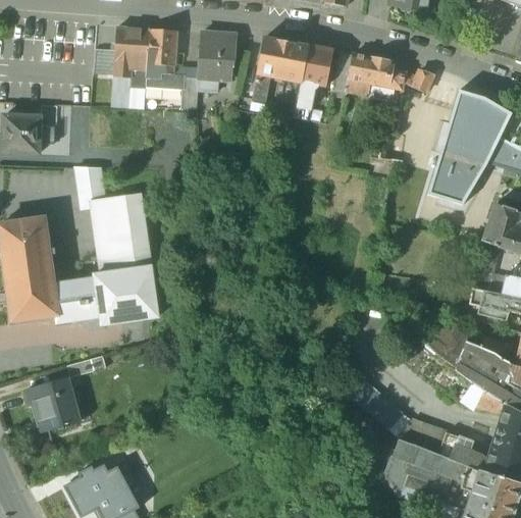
[(391,0),(391,4),(400,6),(402,9),(409,10),(412,8),(430,11),(432,0),(391,0)]
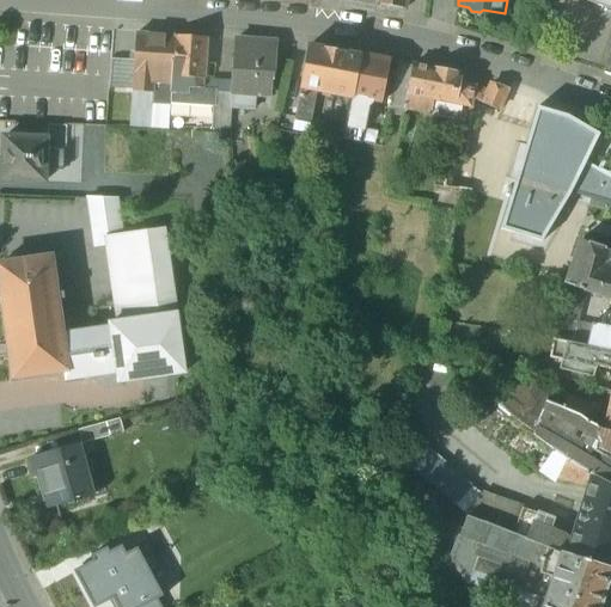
[(176,32),(139,30),(136,56),(134,85),(134,87),(153,89),(154,79),(172,80),(173,73),(176,32)]
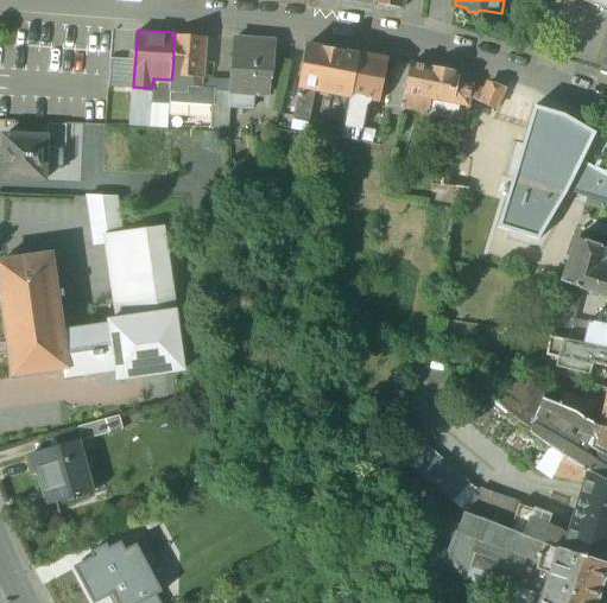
[(207,35),(175,32),(172,73),(187,74),(185,83),(202,84),(203,75),(204,75),(207,35)]
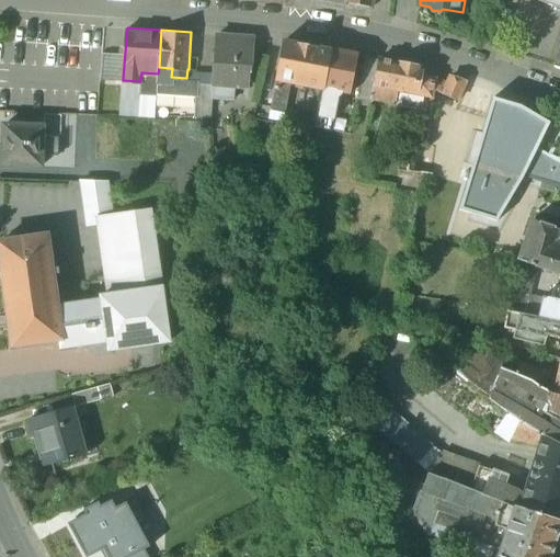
[(254,36),(216,33),(213,71),(213,80),(212,95),(213,95),(233,97),(235,82),(249,83),(250,70),(251,70),(252,57),(253,58),(254,36)]
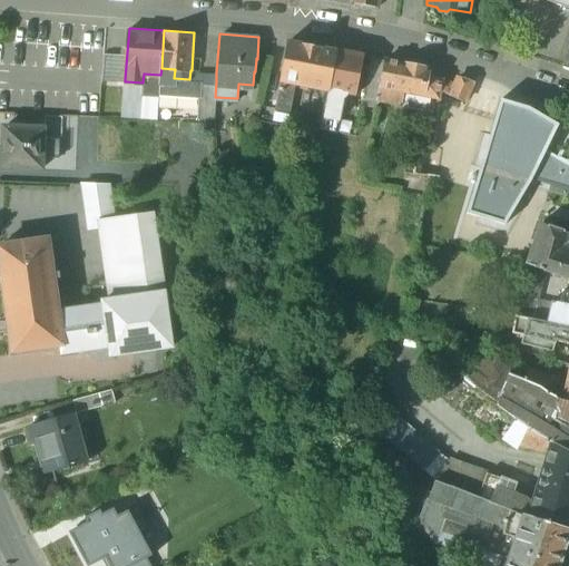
[(336,48),(288,39),(281,78),(293,80),(329,87),(336,48)]
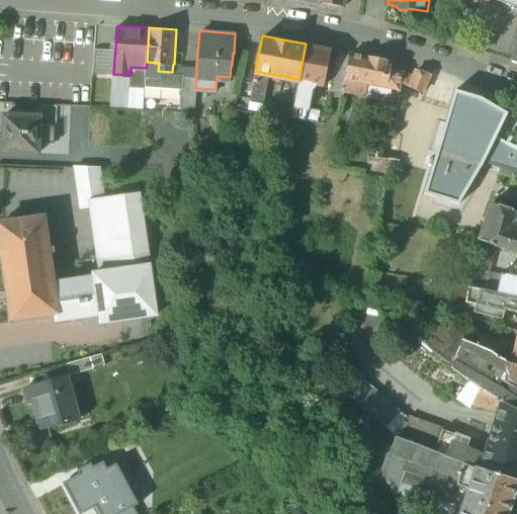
[(331,49),(306,44),(298,79),(309,81),(324,84),(331,49)]
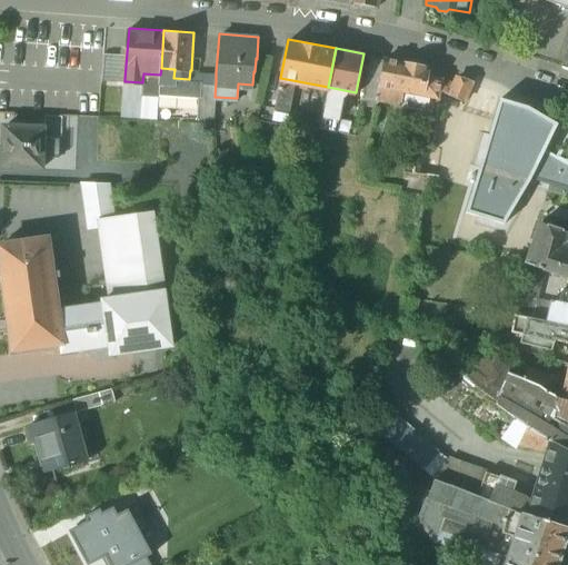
[(127,52),(105,51),(102,78),(125,79),(127,52)]
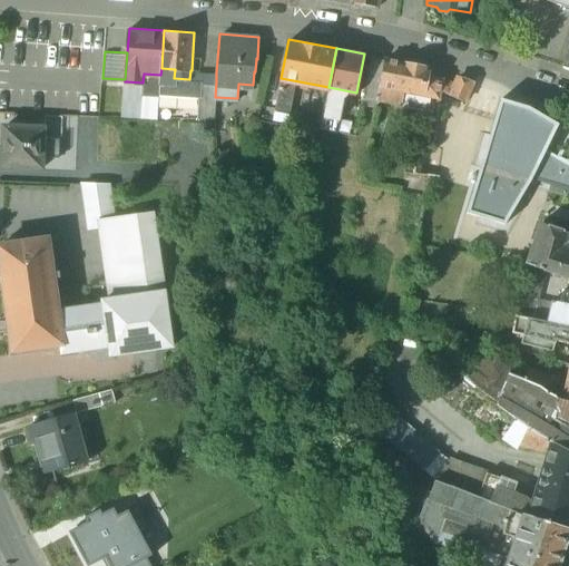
[(371,57),(362,103),(375,105),(376,97),(378,97),(380,84),(384,59),(371,57)]
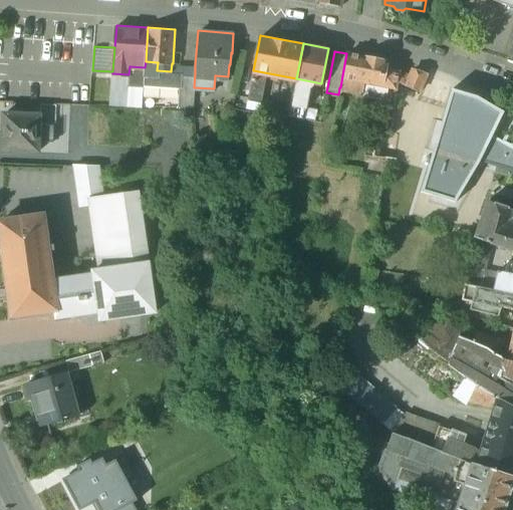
[(388,60),(347,52),(346,53),(342,75),(358,78),(396,85),(397,79),(397,78),(399,69),(387,67),(388,60)]
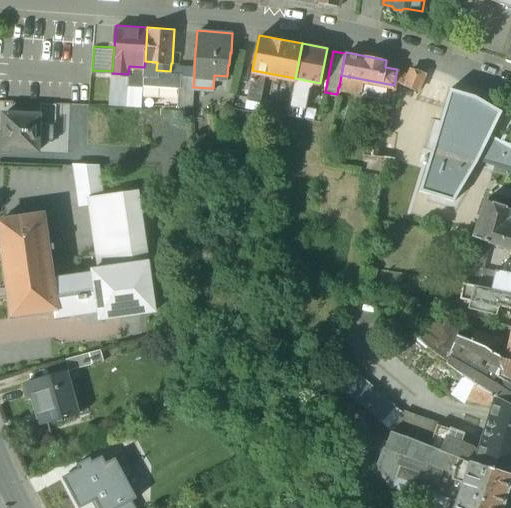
[(194,65),(182,64),(179,106),(193,106),(194,87),(193,87),(194,73),(194,65)]
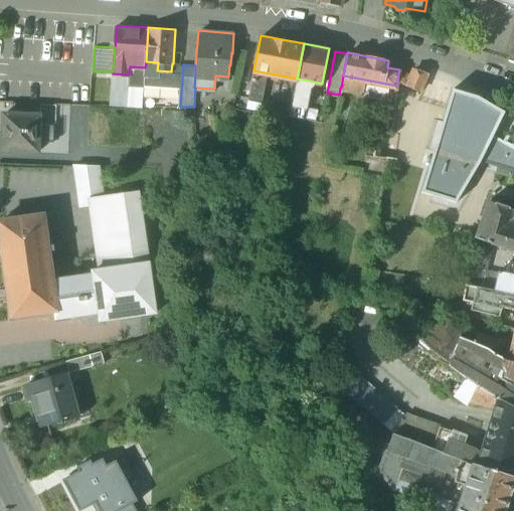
[(427,73),(413,68),(410,74),(405,83),(419,90),(427,73)]
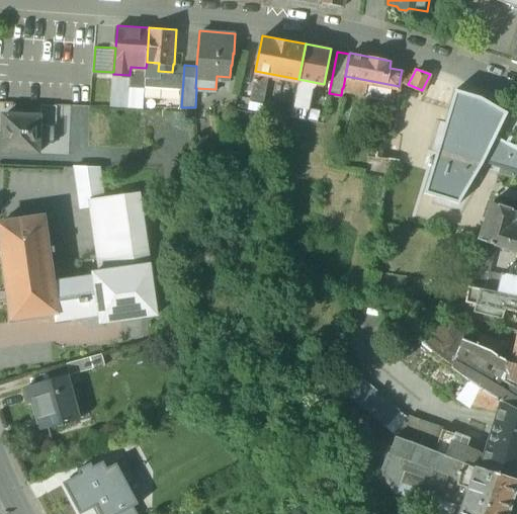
[(413,75),(402,70),(400,79),(400,80),(399,86),(401,87),(402,81),(408,84),(413,75)]
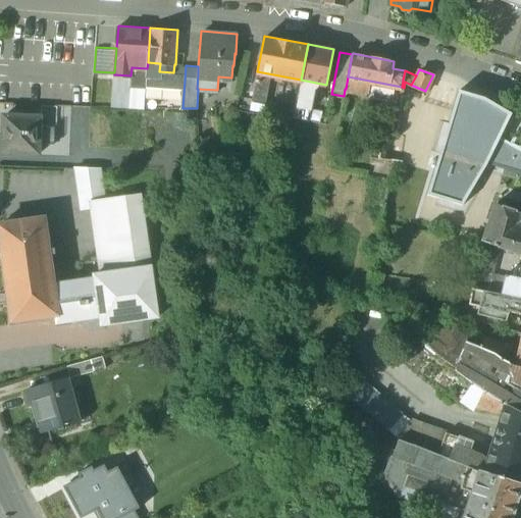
[(268,73),(257,71),(252,100),(265,102),(266,96),(264,96),(268,73)]
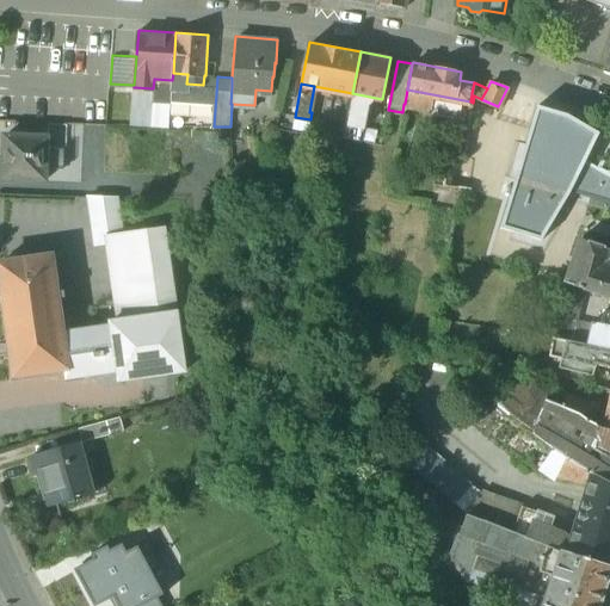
[(426,93),(407,90),(405,104),(423,107),(426,93)]
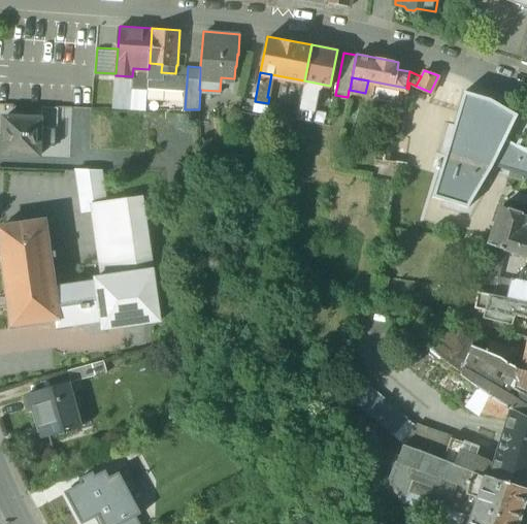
[(315,83),(304,80),(297,117),(315,121),(317,110),(310,109),(314,93),(313,93),(315,83)]
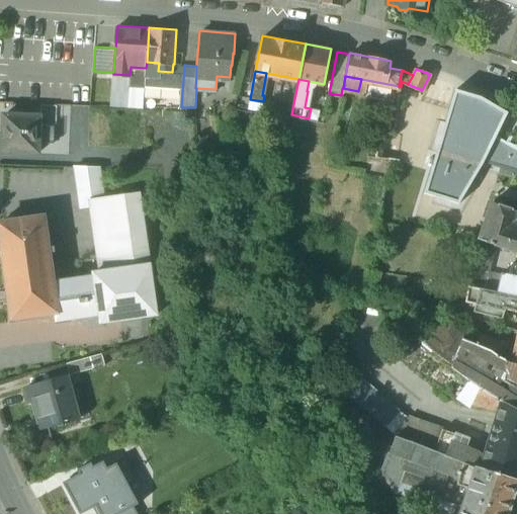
[(456,87),(425,191),(459,202),(485,161),(497,136),(507,110),(488,99),(469,91),(456,87)]
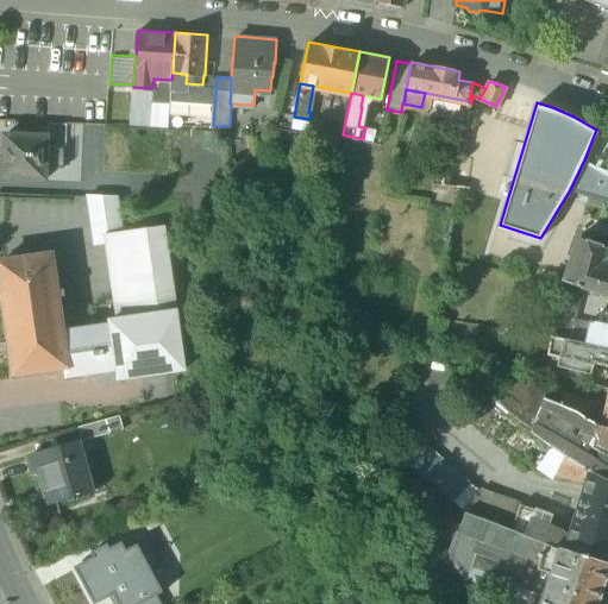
[(46,134),(4,133),(2,176),(45,177),(46,165),(63,167),(63,146),(46,145),(46,134)]
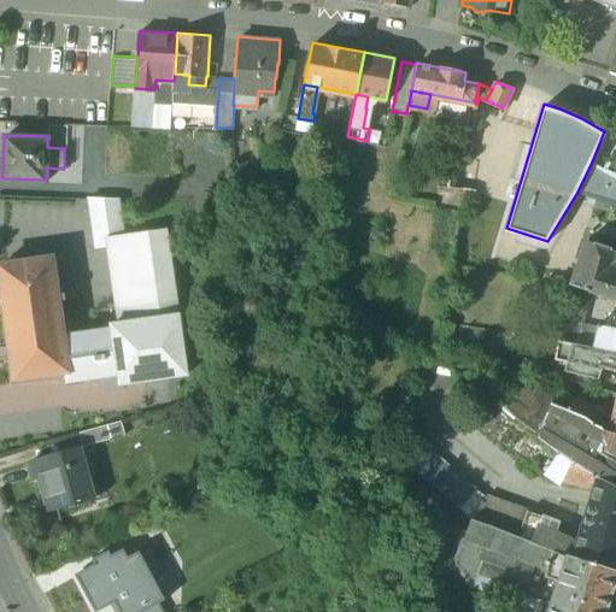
[(615,147),(611,156),(604,166),(615,172),(615,147)]
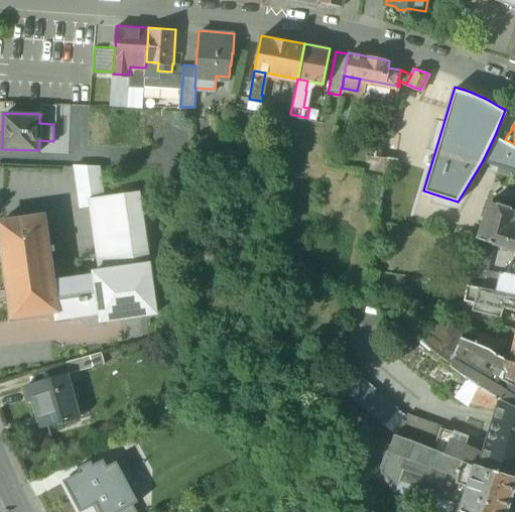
[(514,144),(505,139),(495,135),(483,160),(514,170),(514,144)]
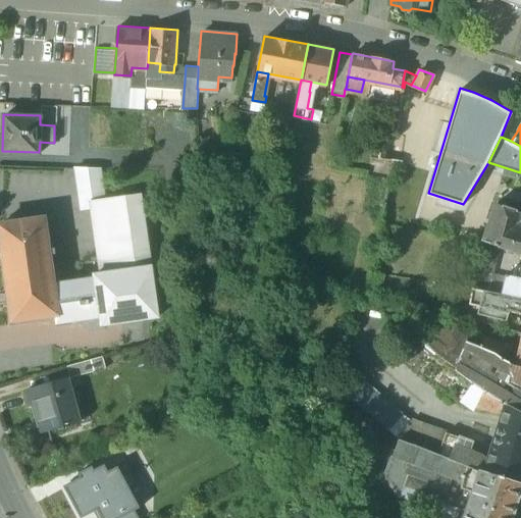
[(100,166),(75,165),(82,208),(92,207),(91,198),(104,197),(100,166)]
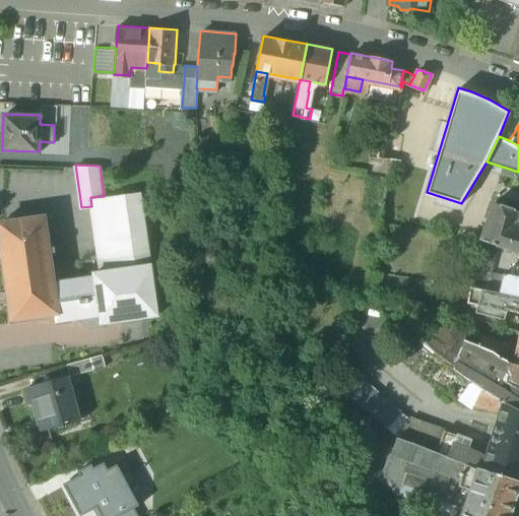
[(104,196),(90,197),(91,206),(101,270),(93,271),(94,275),(53,280),(57,312),(55,312),(56,320),(100,314),(101,322),(157,314),(140,191),(104,196)]
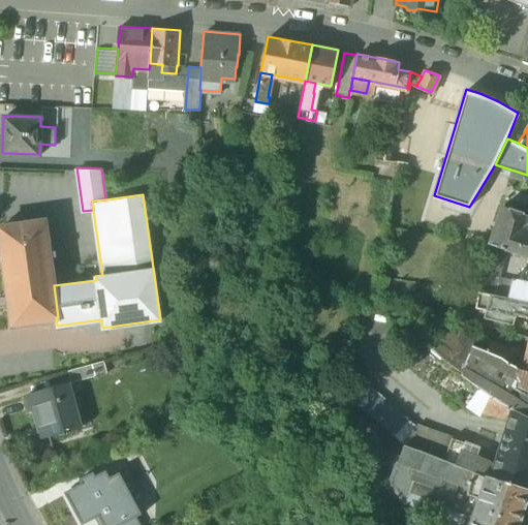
[(527,224),(526,224),(527,219),(527,215),(501,205),(488,244),(504,249),(527,257),(527,224)]
